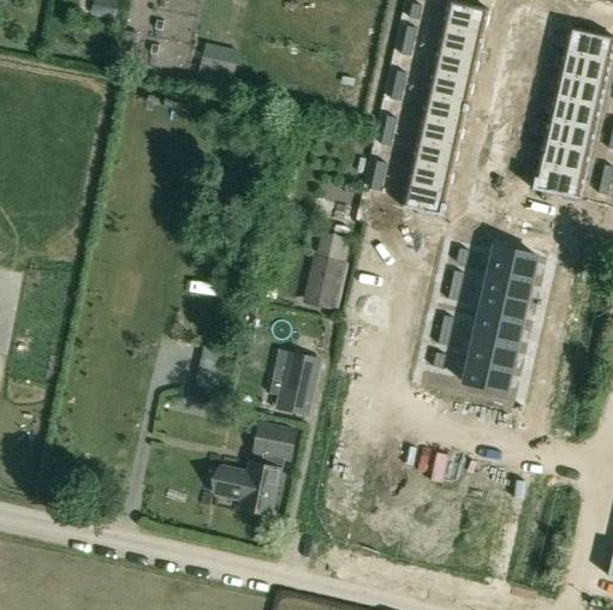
[(96,0),(94,13),(118,18),(121,1),(117,0),(96,0)]
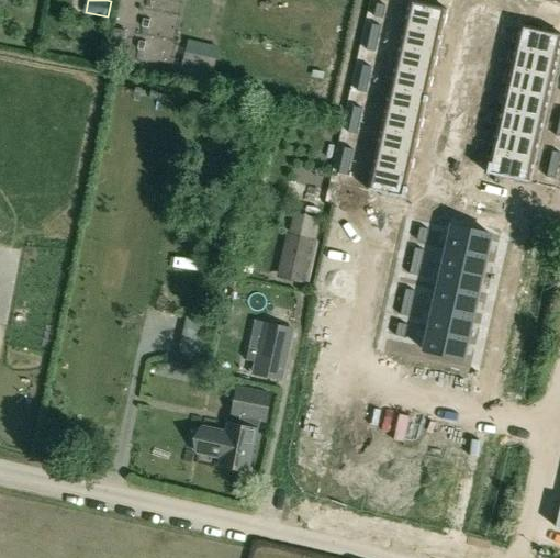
[(379,0),(376,12),(384,14),(388,1),(379,0)]
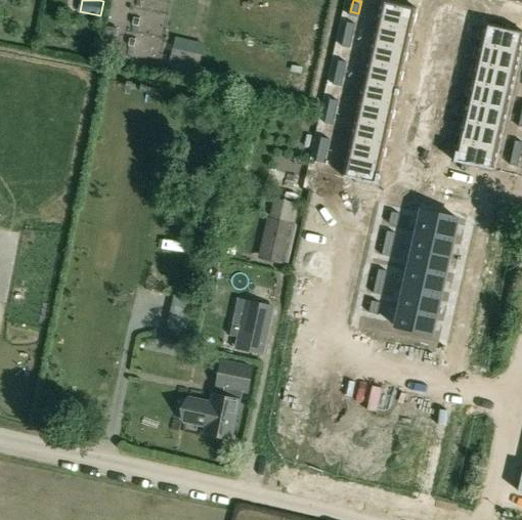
[(384,0),(380,18),(412,27),(418,5),(393,0),(384,0)]
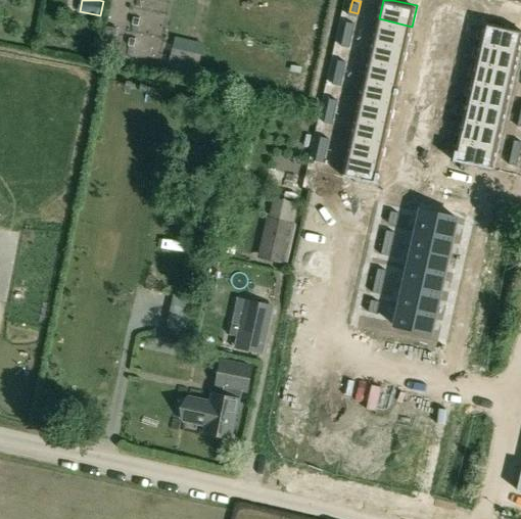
[(379,18),(375,38),(408,45),(412,27),(379,18)]
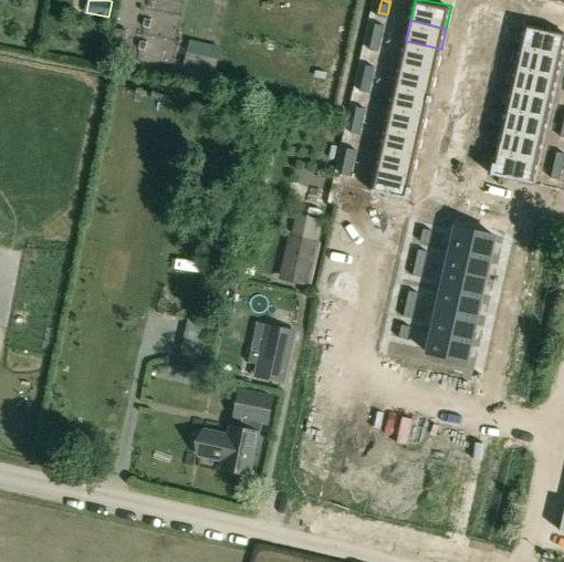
[(377,21),(374,34),(383,35),(385,23),(377,21)]
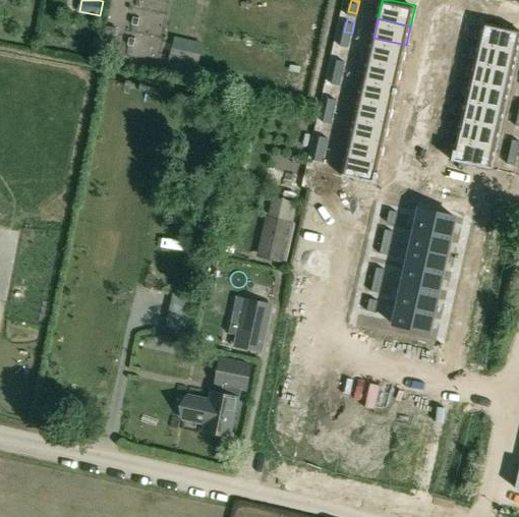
[(518,29),(484,20),(480,42),(518,51),(518,29)]
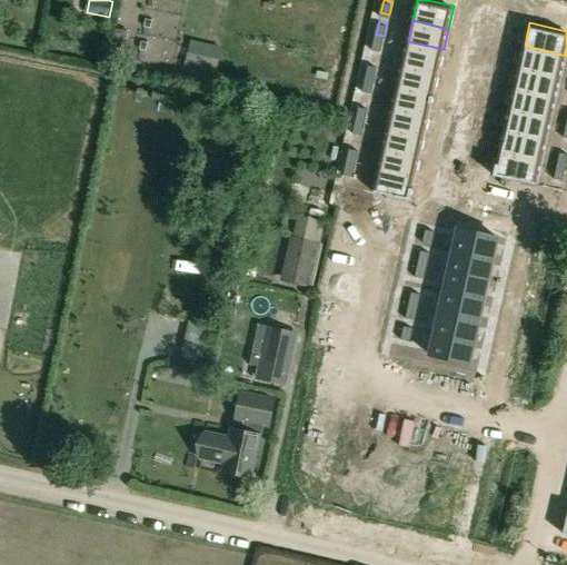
[(129,41),(131,28),(121,27),(119,40),(129,41)]
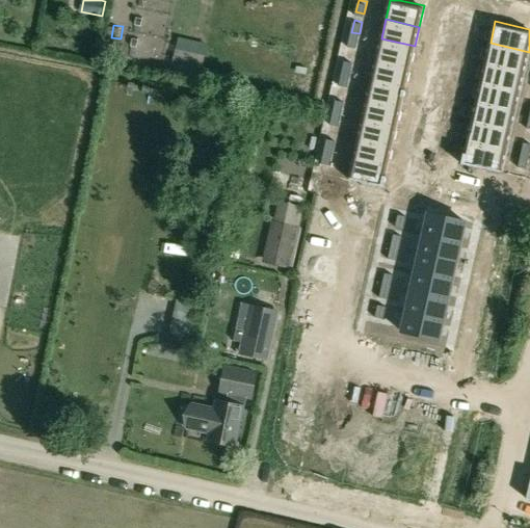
[(351,32),(348,44),(356,46),(360,33),(351,32)]
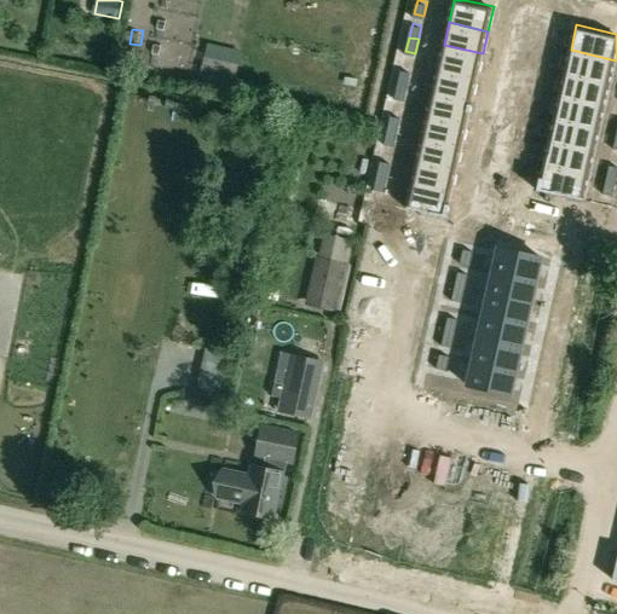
[(444,45),(438,68),(478,76),(483,53),(444,45)]
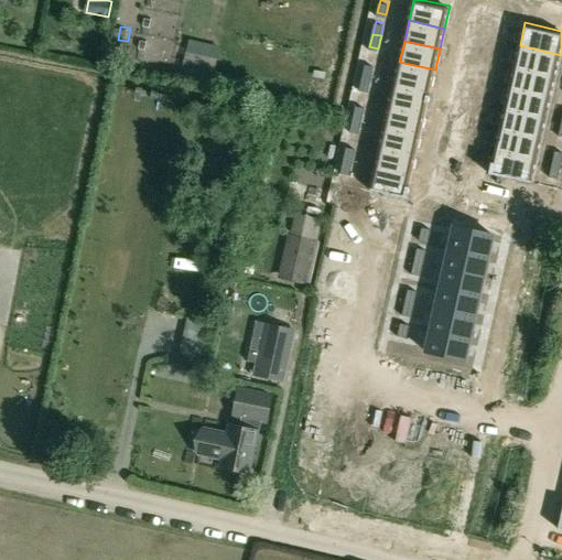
[(520,45),(515,66),(557,75),(561,55),(520,45)]
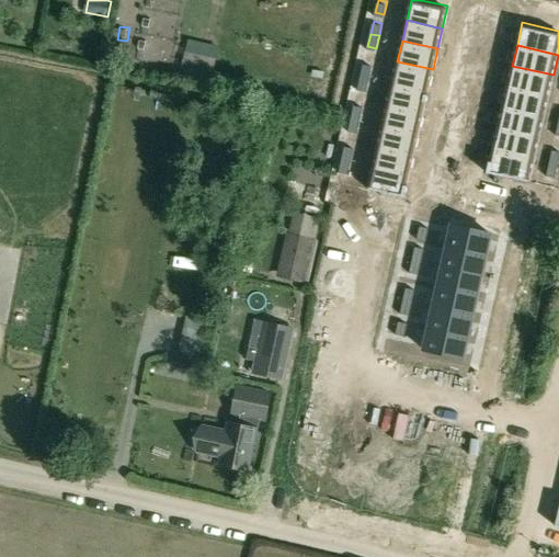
[(182,70),(207,77),(212,61),(185,55),(182,70)]
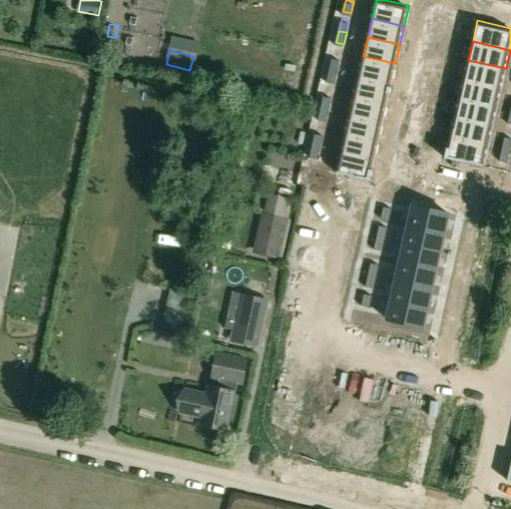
[(333,56),(330,68),(338,70),(341,58),(333,56)]
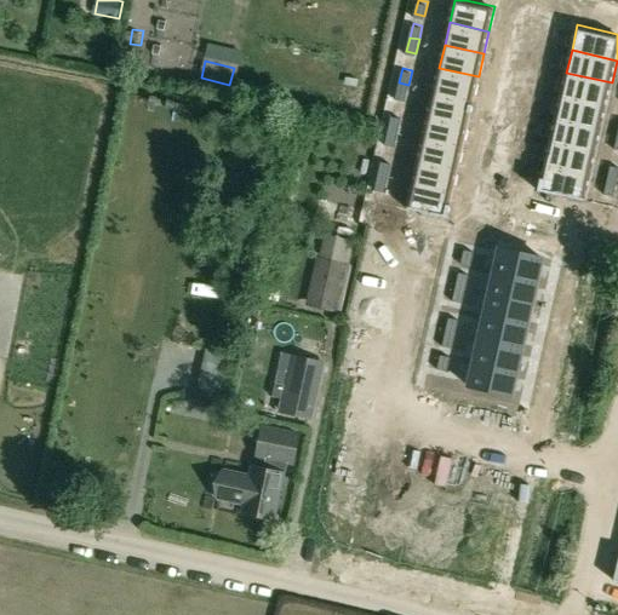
[(439,68),(434,90),(474,99),(479,76),(439,68)]
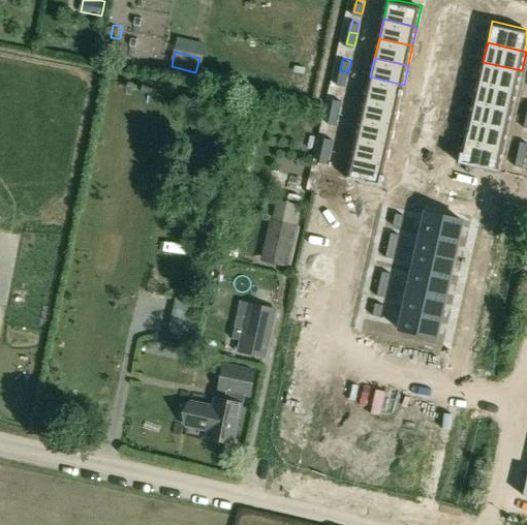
[(483,62),(478,82),(518,90),(522,70),(483,62)]
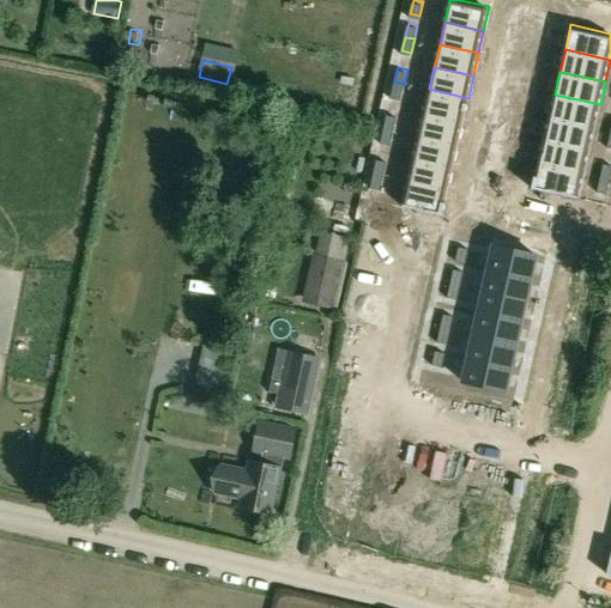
[(394,81),(392,96),(401,98),(404,84),(394,81)]
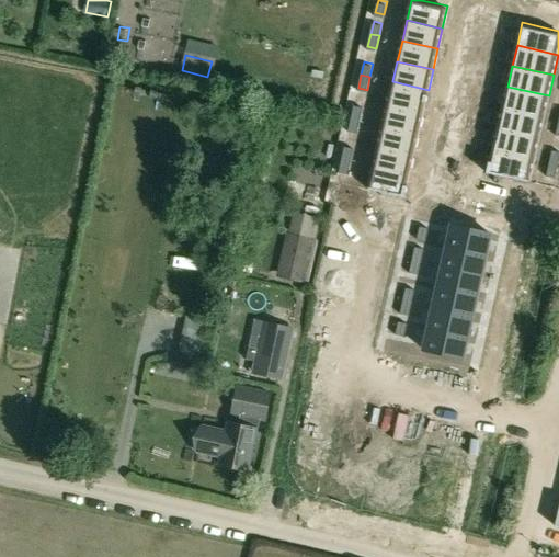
[(392,81),(388,102),(424,111),(425,102),(426,102),(430,90),(429,90),(392,81)]
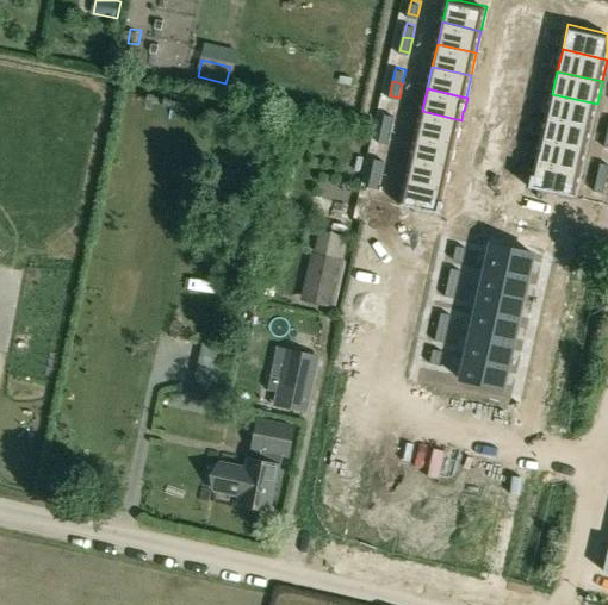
[(552,94),(547,116),(593,126),(597,104),(552,94)]
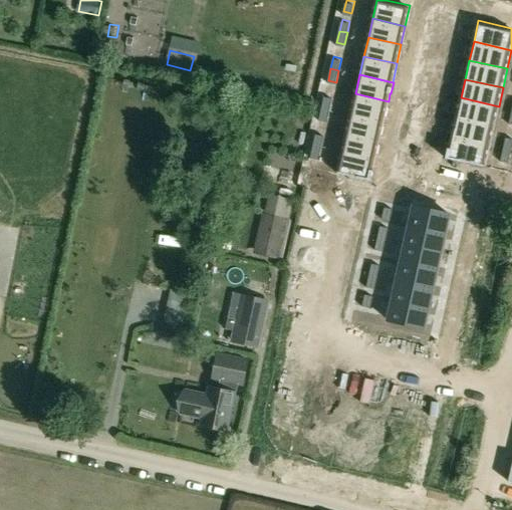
[(355,93),(351,112),(384,119),(389,101),(355,93)]
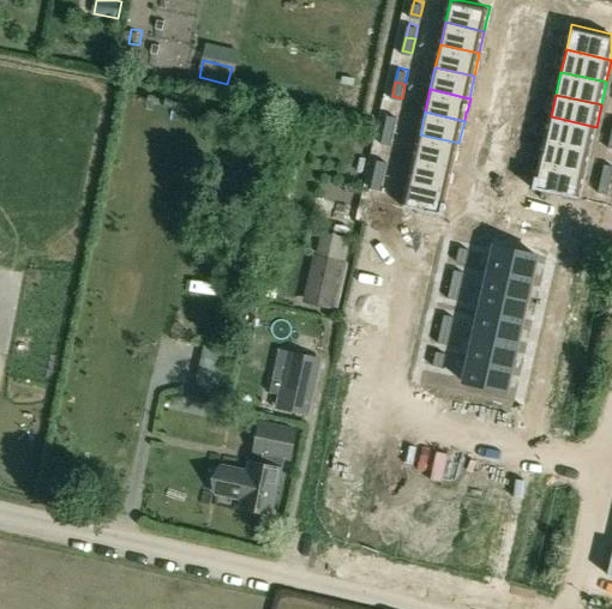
[(389,113),(385,127),(395,128),(399,115),(389,113)]
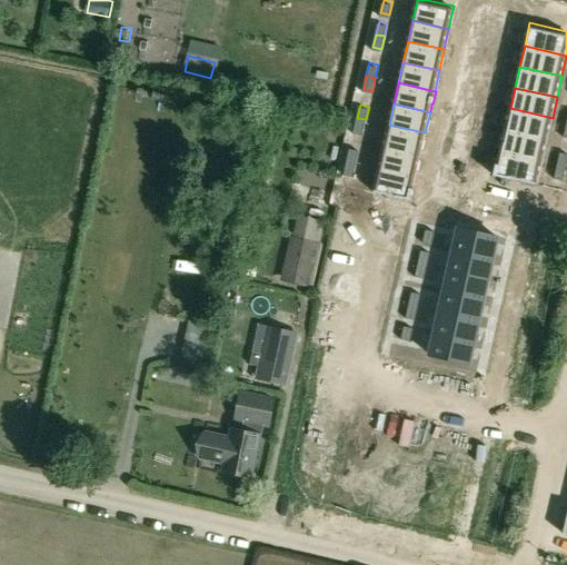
[(510,108),(506,129),(547,138),(553,118),(510,108)]
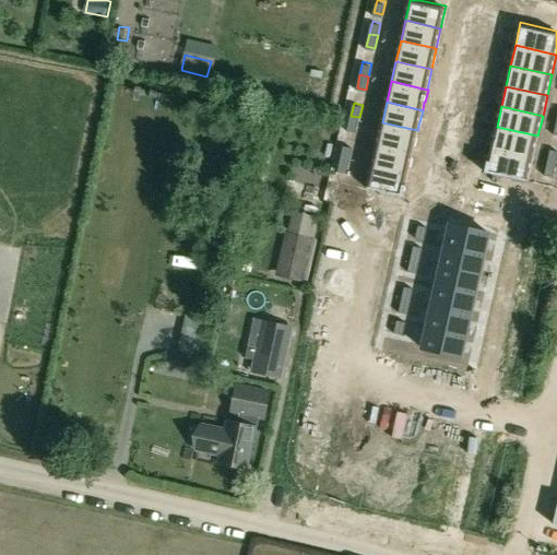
[(351,116),(347,128),(356,130),(359,117),(351,116)]
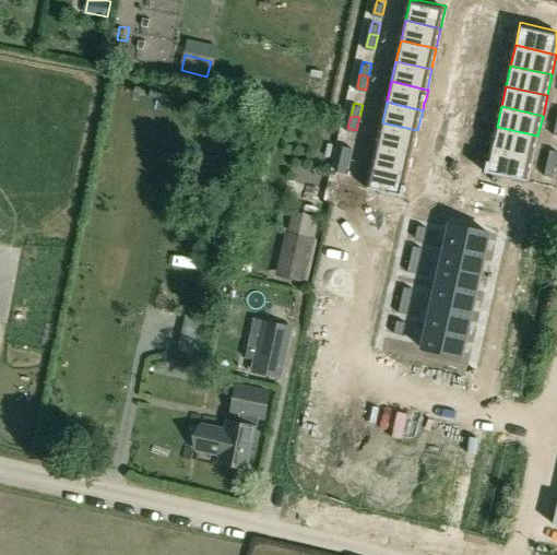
[(382,122),(378,143),(413,151),(417,130),(382,122)]
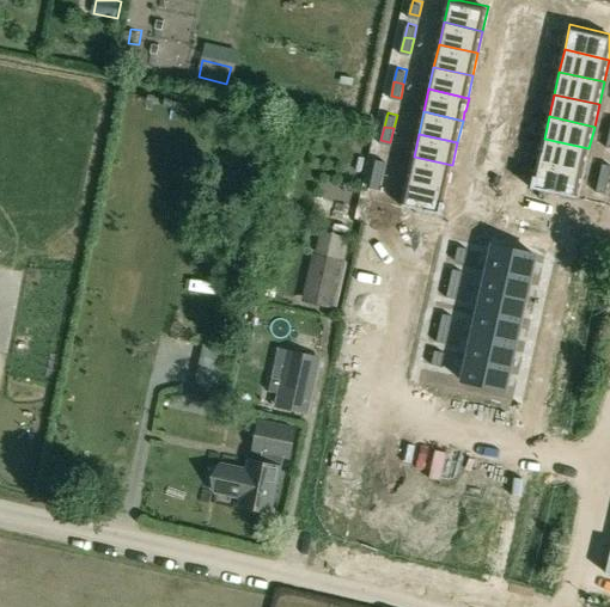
[(544,139),(540,161),(584,171),(589,148),(544,139)]
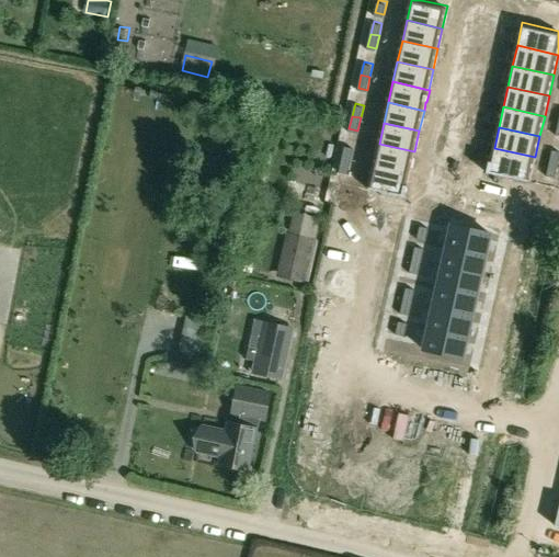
[(345,144),(343,157),(352,159),(354,146),(345,144)]
